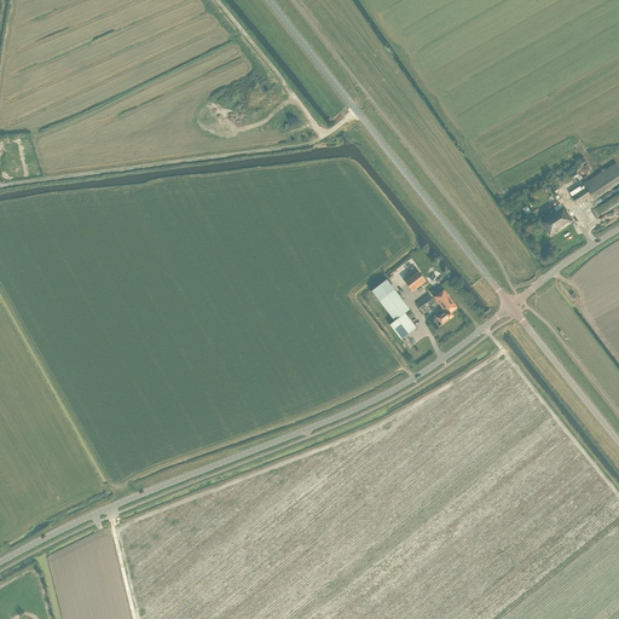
[(585,189),(572,197),(578,206),(583,202),(585,201),(591,197),(585,189)]
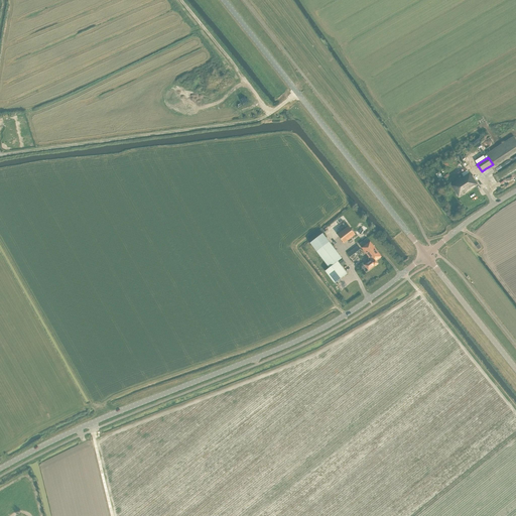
[(464,176),(450,185),(460,198),(478,184),(472,176),(469,173),(464,176)]
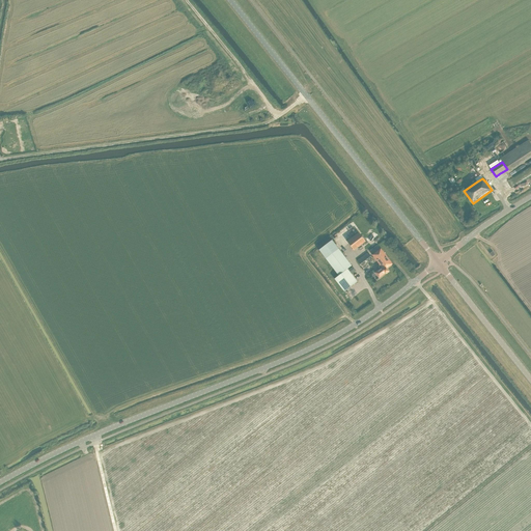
[(354,250),(365,242),(359,233),(347,242),(354,250)]
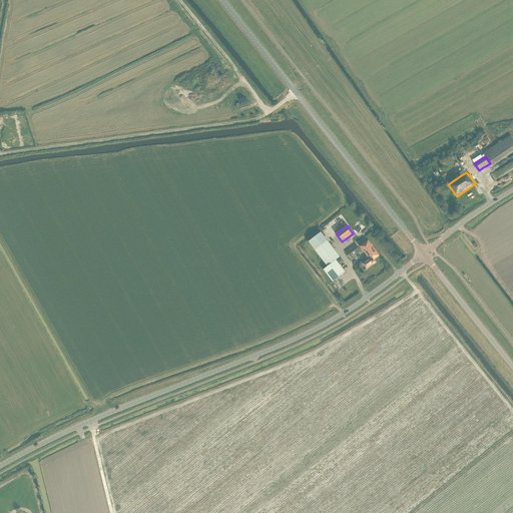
[(321,232),(309,241),(315,250),(328,267),(336,260),(340,257),(328,240),(321,232)]
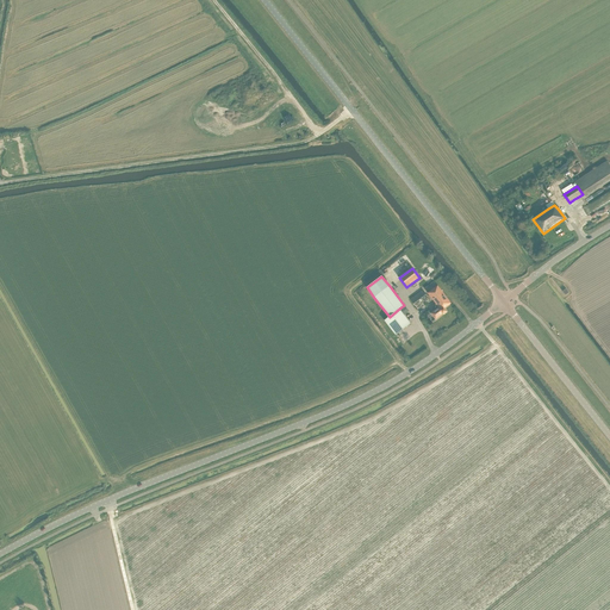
[(443,313),(447,311),(444,309),(452,304),(437,285),(428,293),(439,307),(430,313),(435,319),(440,316),(443,313)]
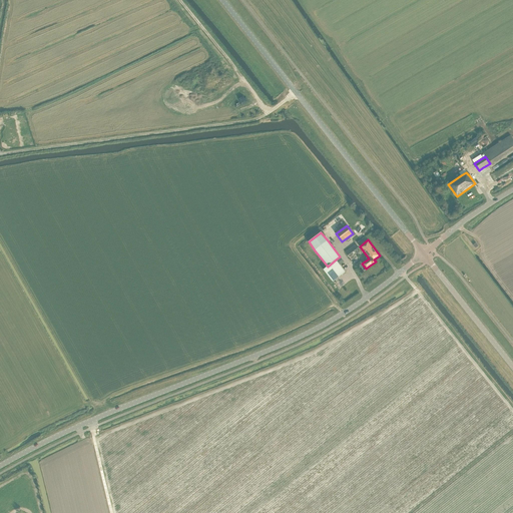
[(346,273),(336,260),(328,267),(324,270),(334,282),(346,273)]
